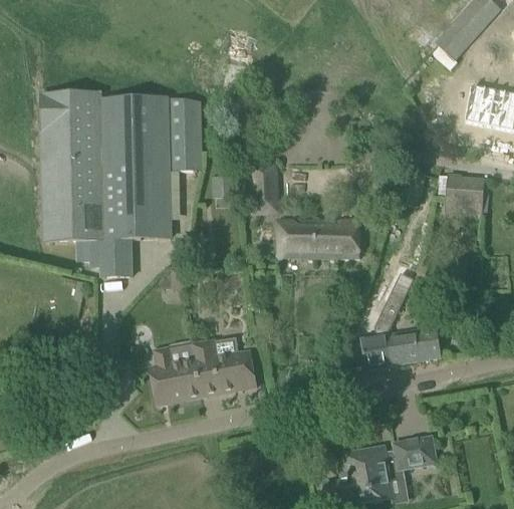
[(455,57),(501,9),(491,0),(471,0),(437,39),(455,57)]
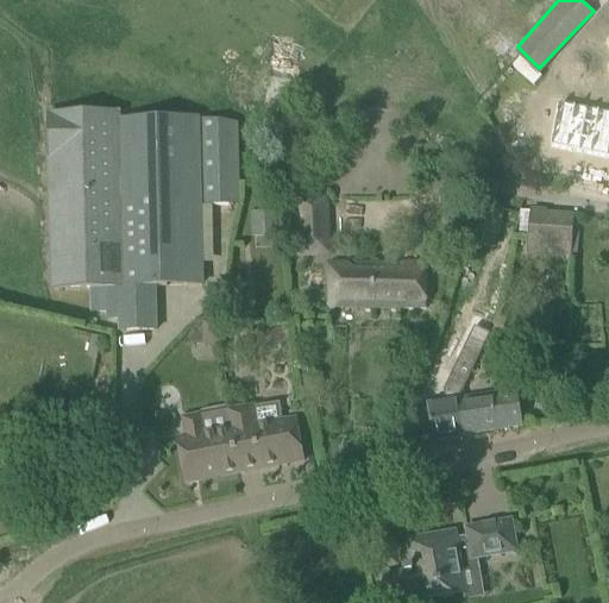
[(608,110),(559,99),(550,143),(608,156),(608,110)]
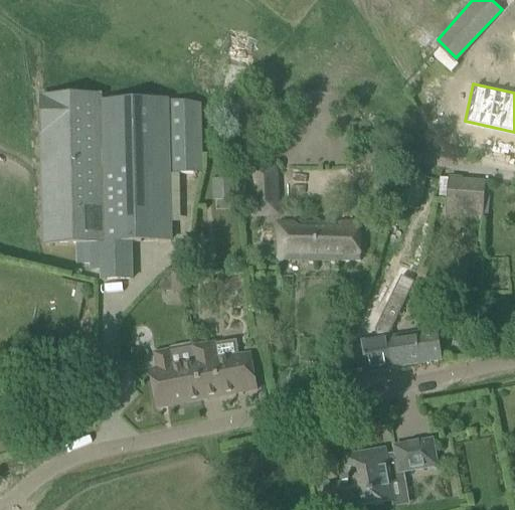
[(181,218),(179,170),(203,169),(202,101),(170,97),(170,96),(102,99),(102,92),(41,94),(44,240),(90,239),(90,268),(99,268),(99,278),(130,277),(129,239),(170,238),(169,219),(181,218)]
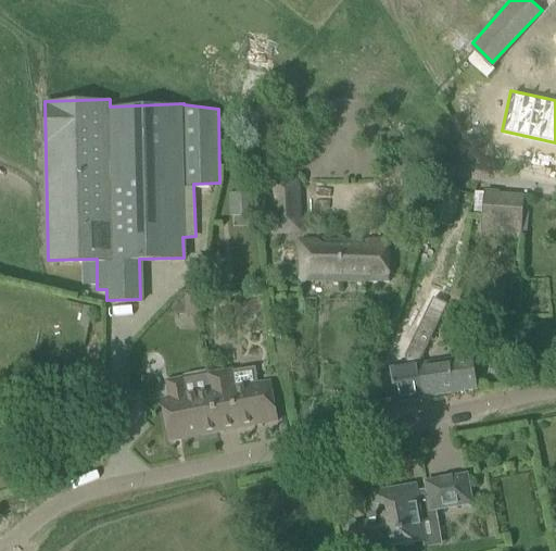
[(301,229),(300,174),(277,175),(277,171),(273,171),(272,148),(251,149),(254,179),(257,179),(258,220),(270,220),(272,230),(301,229)]
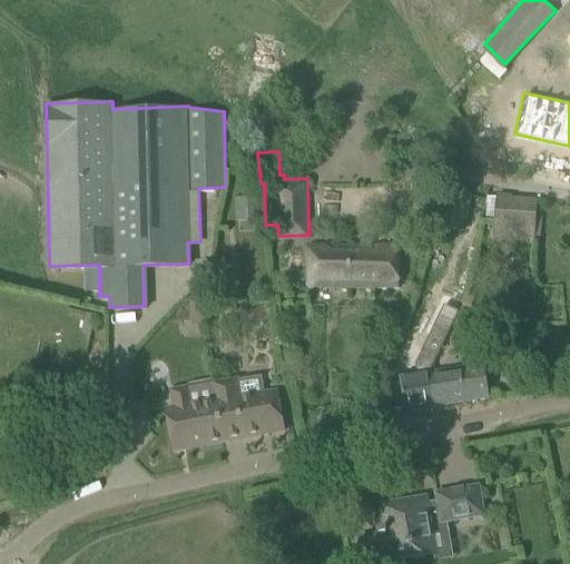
[(537,197),(497,195),(495,196),(488,195),(487,216),(495,216),(494,234),(533,236),(537,197)]
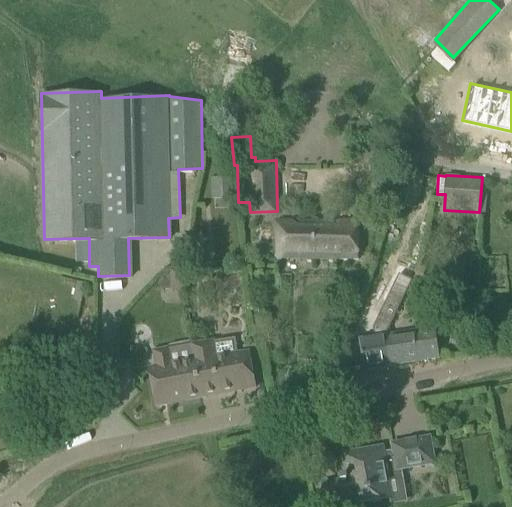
[(277,255),(358,256),(358,221),(277,221),(277,255)]
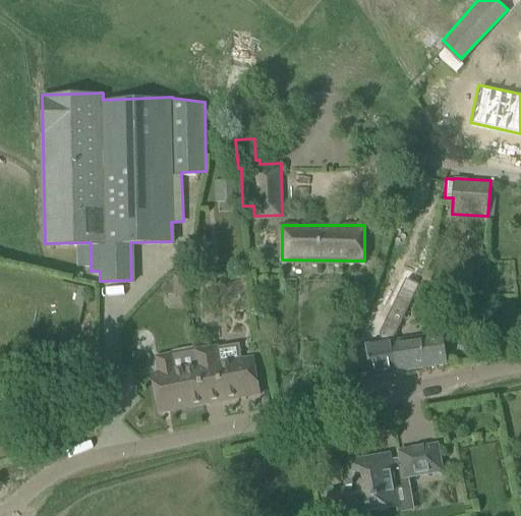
[(381,340),(365,342),(370,374),(398,369),(393,339),(393,338),(401,320),(422,275),(409,269),(404,280),(394,300),(380,331),(381,340)]
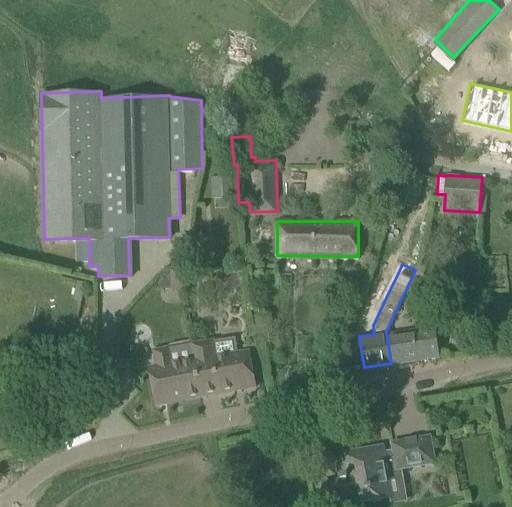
[(433,326),(386,333),(391,363),(438,355),(434,335),(433,326)]
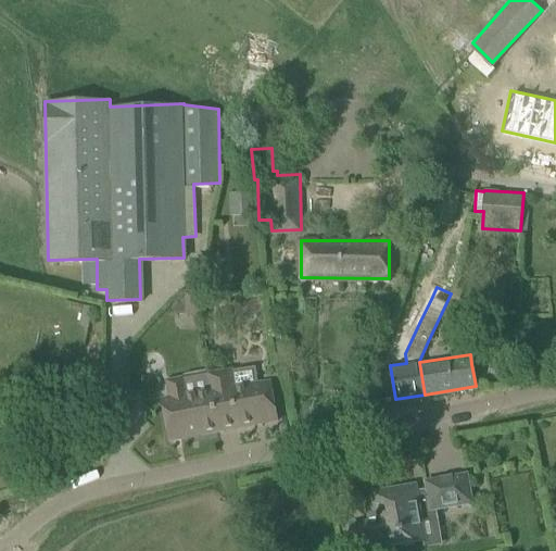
[(277,417),(270,380),(258,383),(255,364),(230,368),(207,373),(218,429),(277,417)]
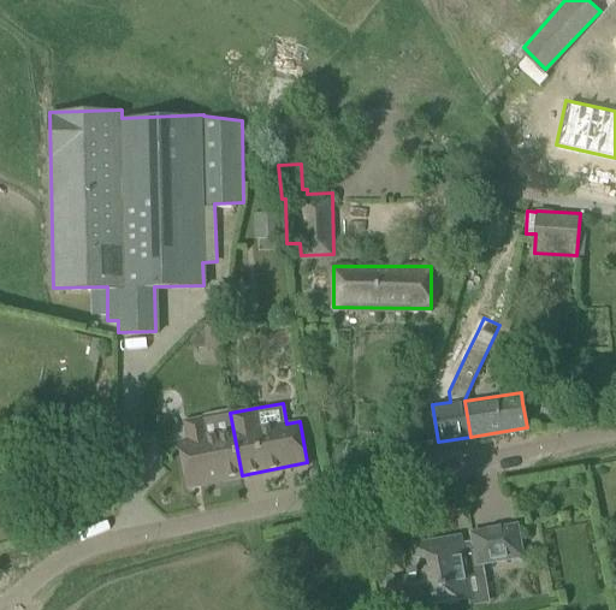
[(242,475),(230,413),(225,407),(203,410),(201,418),(185,420),(189,440),(179,442),(183,461),(187,485),(242,475)]
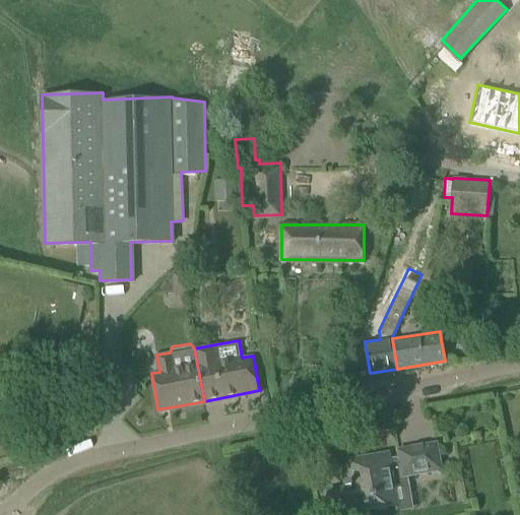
[(409,480),(408,473),(440,467),(436,442),(398,448),(399,455),(389,456),(388,451),(345,458),(350,483),(345,484),(345,486),(327,489),(331,512),(353,509),(354,512),(396,504),(393,484),(409,480)]
